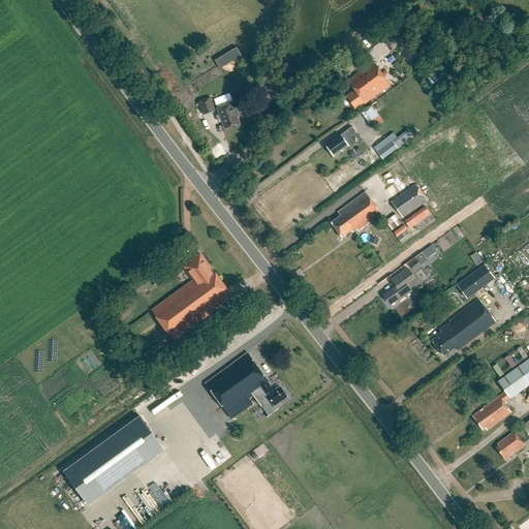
[(403,26),(383,40),(392,52),(397,48),(400,51),(406,47),(404,42),(411,37),(403,26)]
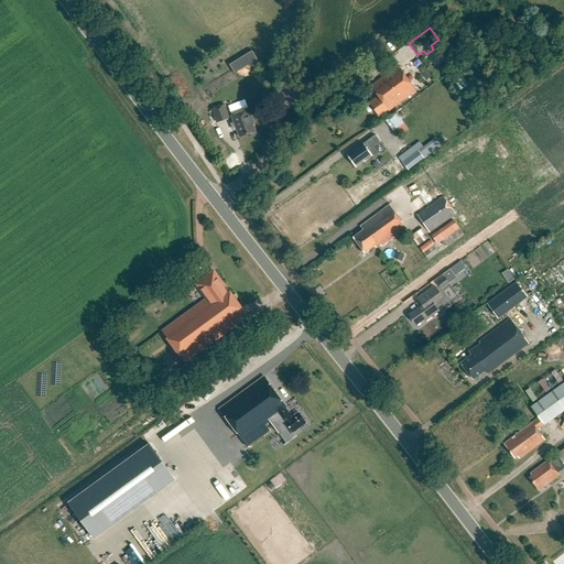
[(251,52),(248,43),(226,53),(230,61),(251,52)]
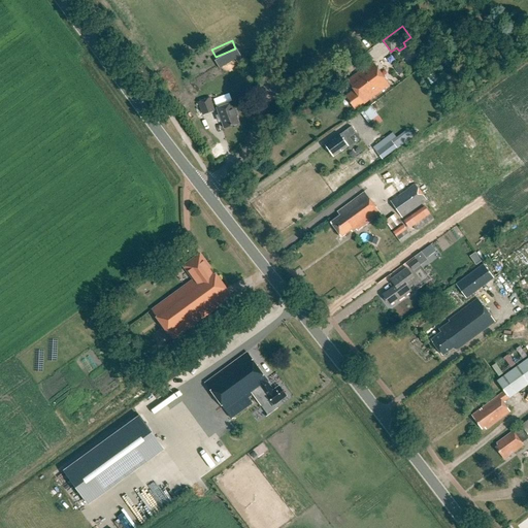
[(220,69),(240,57),(237,51),(217,64),(220,69)]
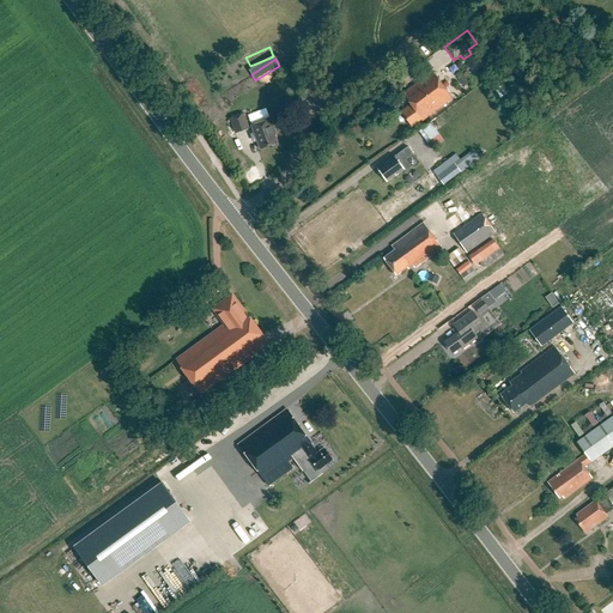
[(399,83),(417,70),(411,61),(393,74),(399,83)]
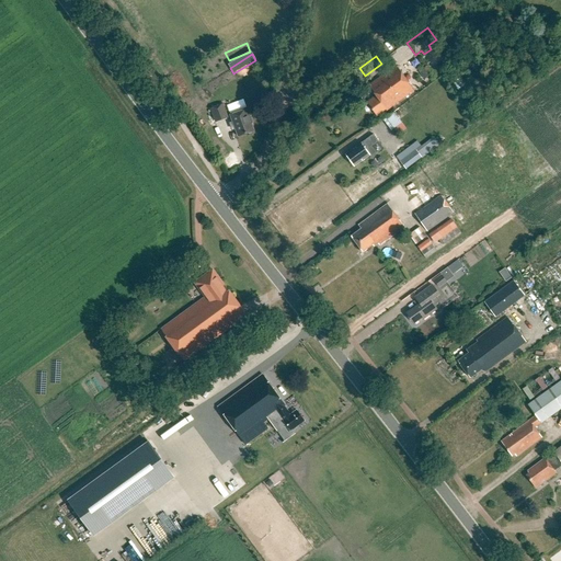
[(443,69),(449,64),(445,58),(438,64),(443,69)]
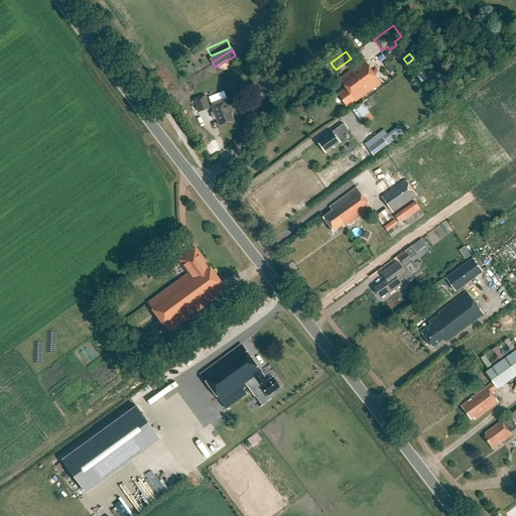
[(380,84),(363,60),(339,79),(346,88),(338,95),(347,108),(380,84)]
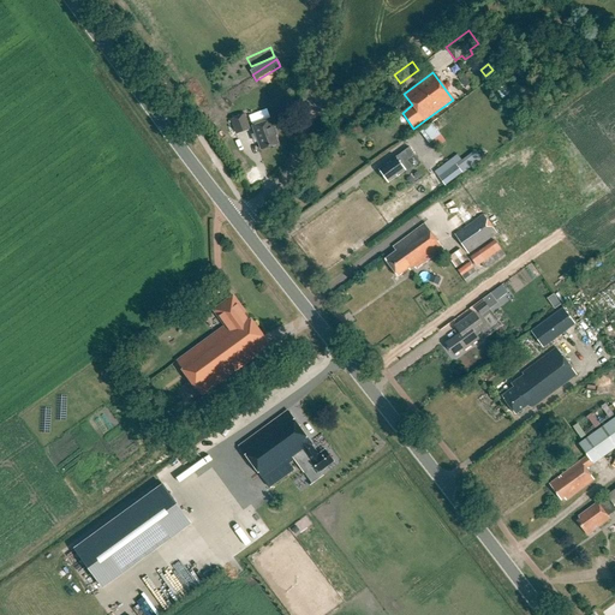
[(470,83),(475,88),(479,84),(470,72),(465,76),(465,77),(470,83)]
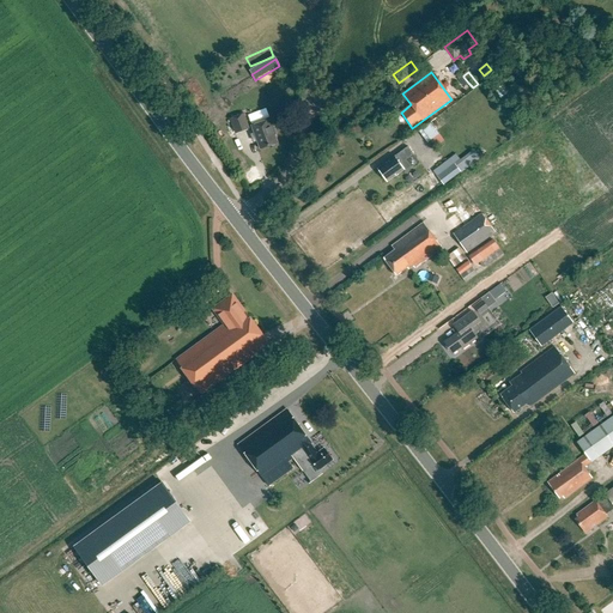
[(229,119),(235,134),(250,128),(244,114),(229,119)]
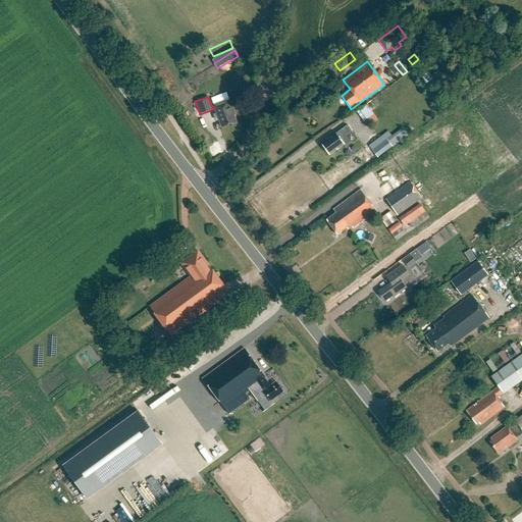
[(236,115),(230,102),(214,107),(220,127),(237,122),(235,117),(236,115)]
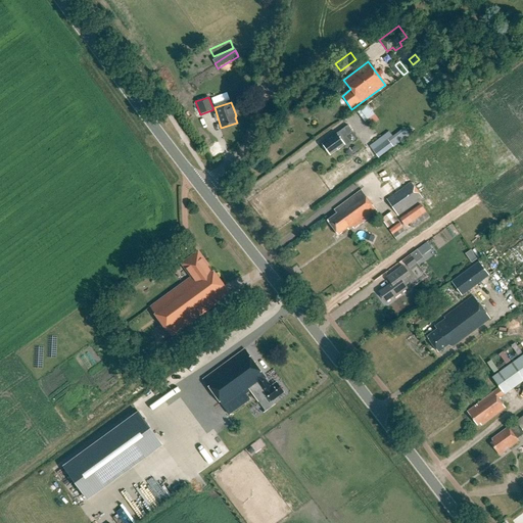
[(368,104),(359,111),(370,126),(379,120),(368,104)]
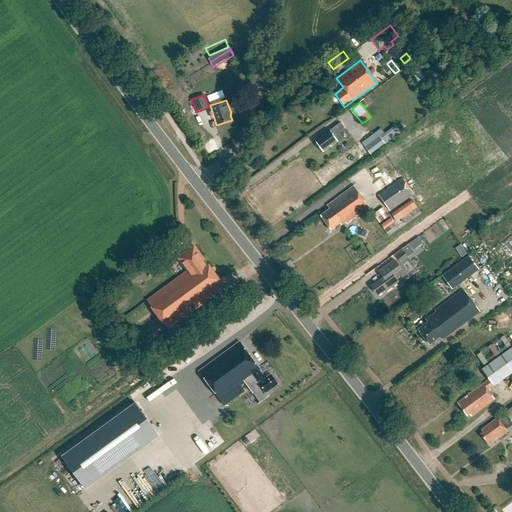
[(345,129),(341,123),(315,141),(324,153),(338,142),(339,143),(343,140),(339,134),(345,129)]
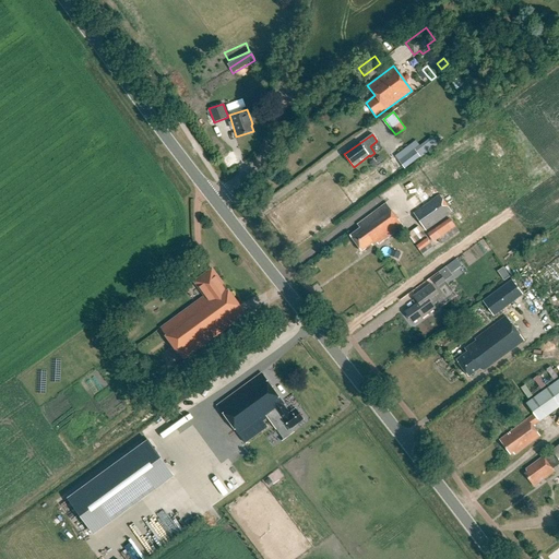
[(399,162),(404,169),(420,157),(414,150),(399,162)]
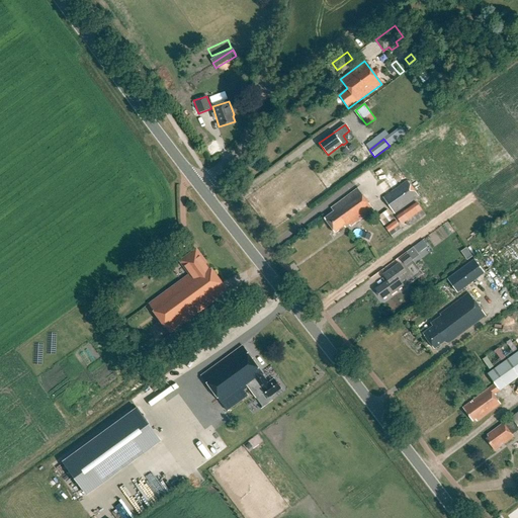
[(419,197),(418,195),(402,172),(385,183),(392,191),(382,197),(395,213),(419,197)]
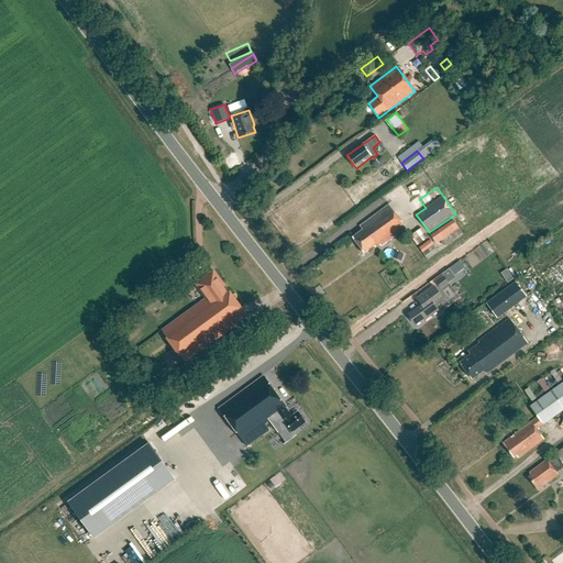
[(381,247),(406,229),(388,206),(360,227),(363,230),(353,238),(364,253),(374,245),(376,247),(381,244),(381,247)]
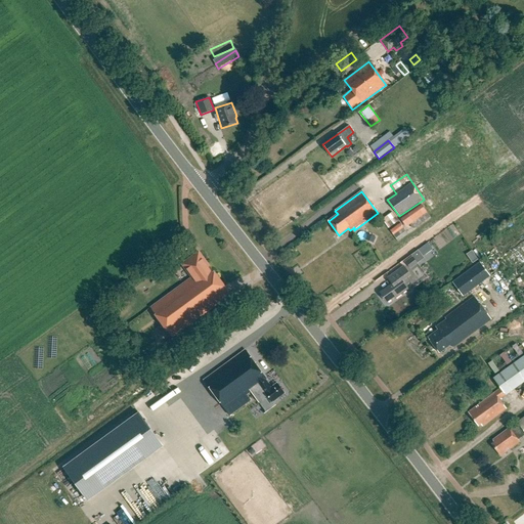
[(411,226),(428,215),(420,204),(403,215),(411,226)]
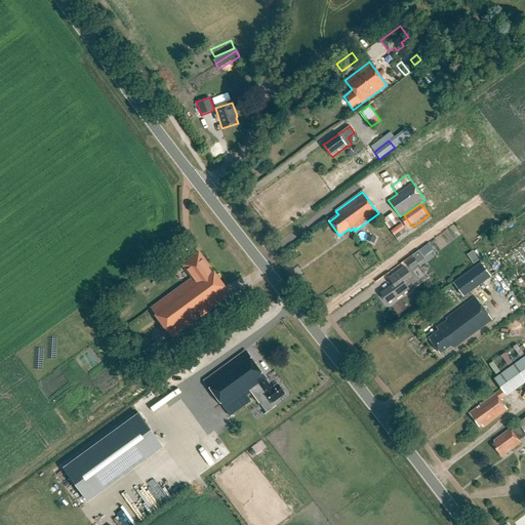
[(389,229),(399,221),(393,213),(382,219),(389,229)]
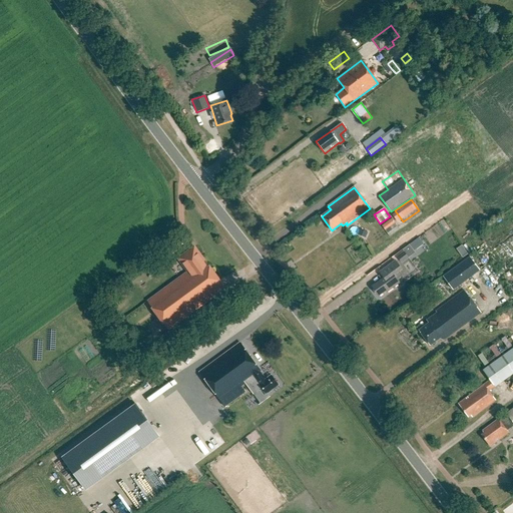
[(385,230),(395,223),(392,219),(382,225),(385,230)]
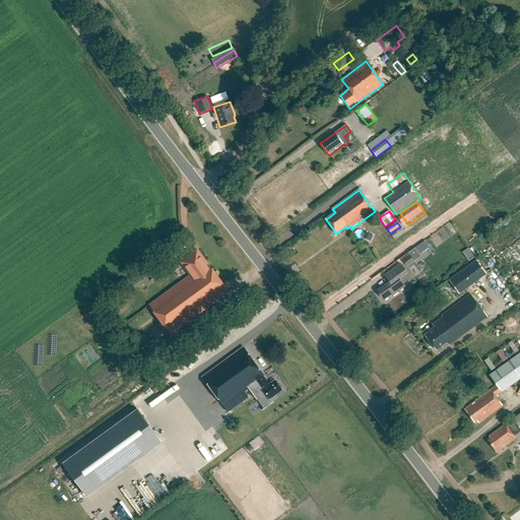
[(425,241),(414,248),(420,255),(430,248),(425,241)]
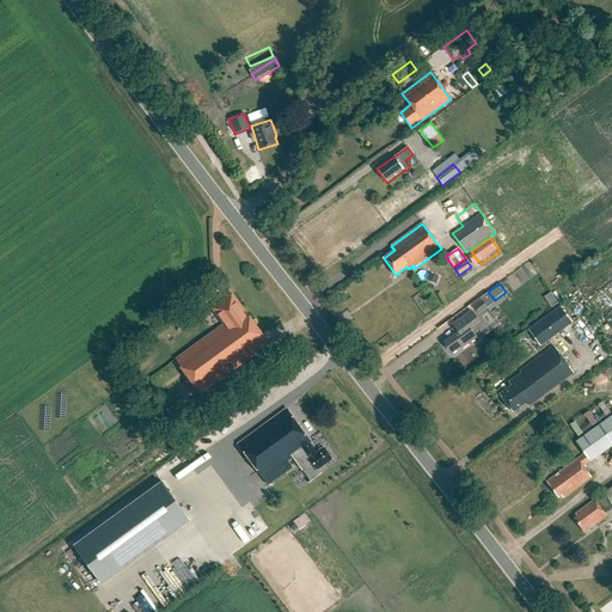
[(544,295),(551,306),(558,303),(551,292),(544,295)]
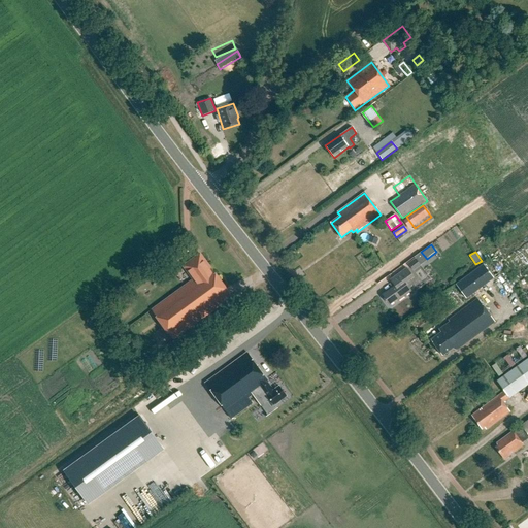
[(173,339),(231,298),(209,266),(208,267),(199,255),(184,267),(193,281),(152,310),(173,339)]
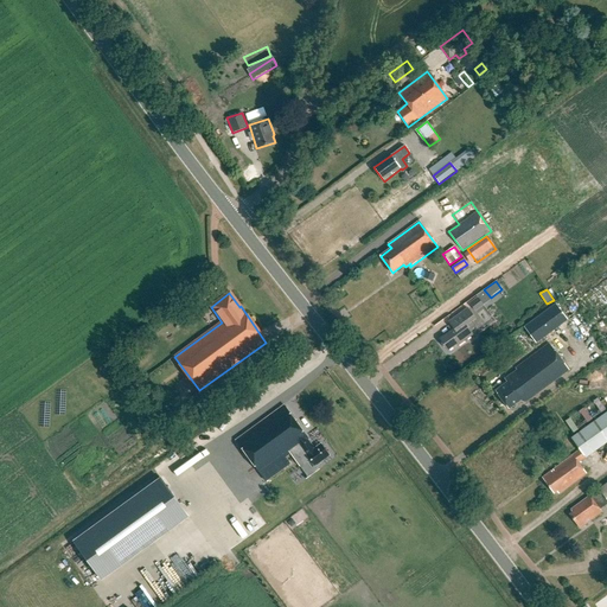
[(477,298),(468,305),(477,313),(484,306),(477,298)]
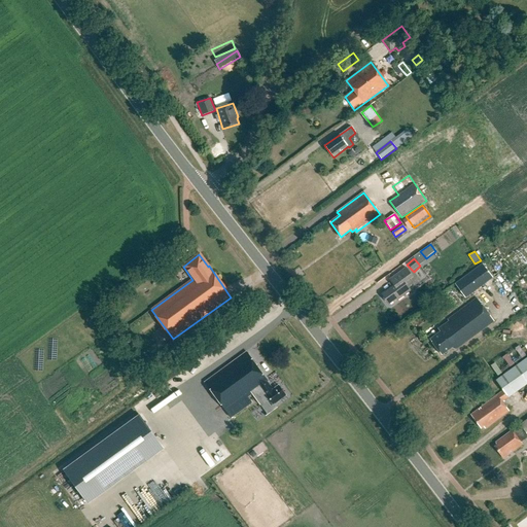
[(483,264),(455,284),(465,297),(493,277),(490,272),(495,268),(489,259),(483,264)]
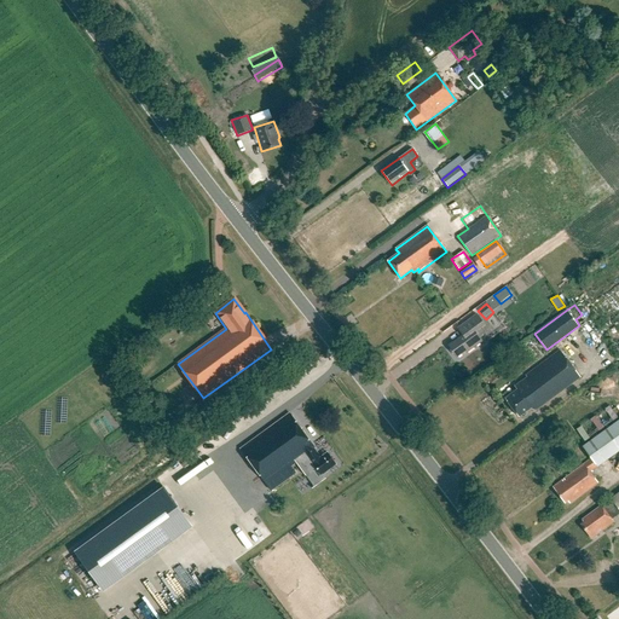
[(480,337),(486,333),(481,327),(485,324),(478,314),(458,329),(463,335),(449,346),(457,357),(466,351),(467,353),(482,341),(480,337)]
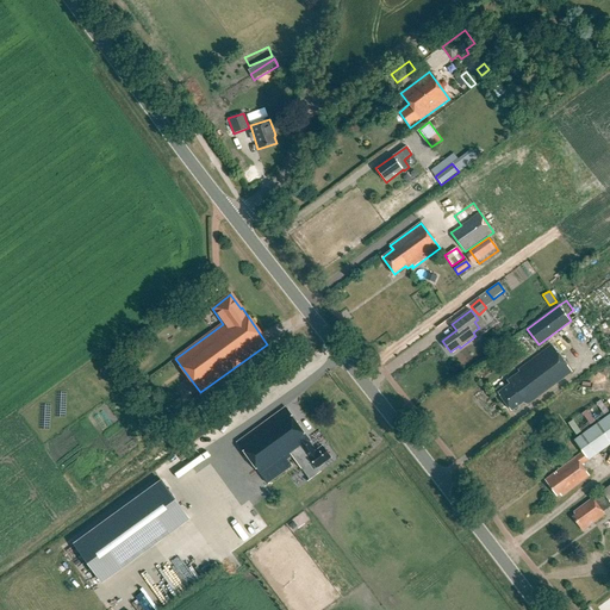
[(572,373),(551,346),(518,371),(520,372),(508,381),(509,384),(497,391),(512,411),(524,403),(527,406),(572,373)]
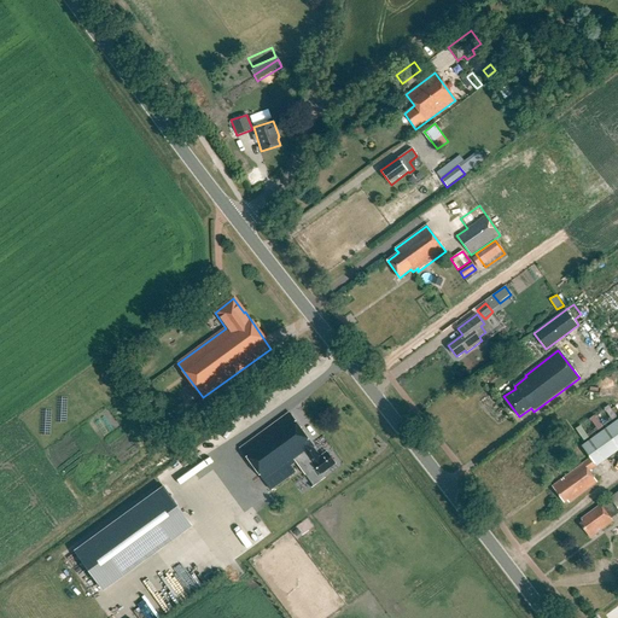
[(161,391),(149,377),(139,385),(150,400),(161,391)]
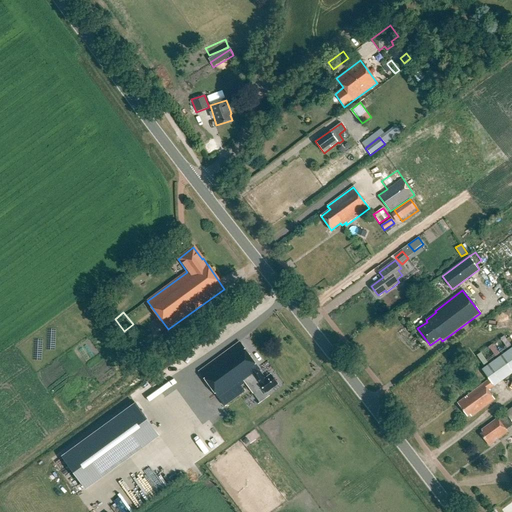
[(491,362),(511,347),(511,343),(507,336),(489,348),(493,353),(487,357),(491,362)]
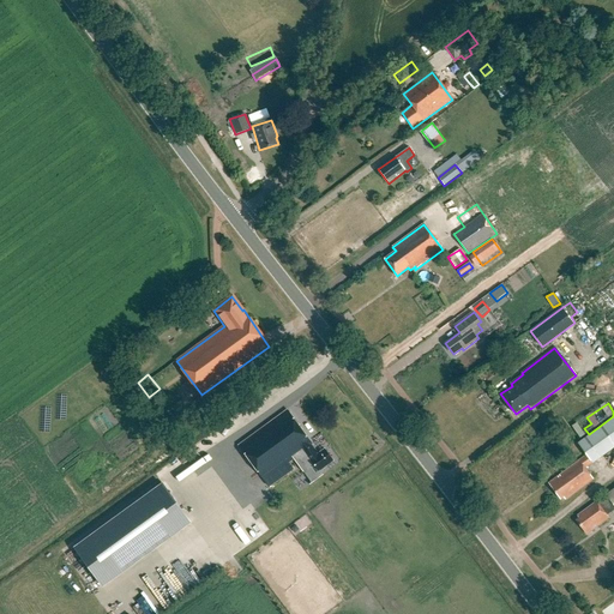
[(289,463),(304,452),(305,455),(298,459),(296,461),(305,471),(313,464),(319,471),(333,461),(325,449),(318,455),(312,446),(313,445),(288,410),(239,446),(269,487),(294,469),(289,463)]
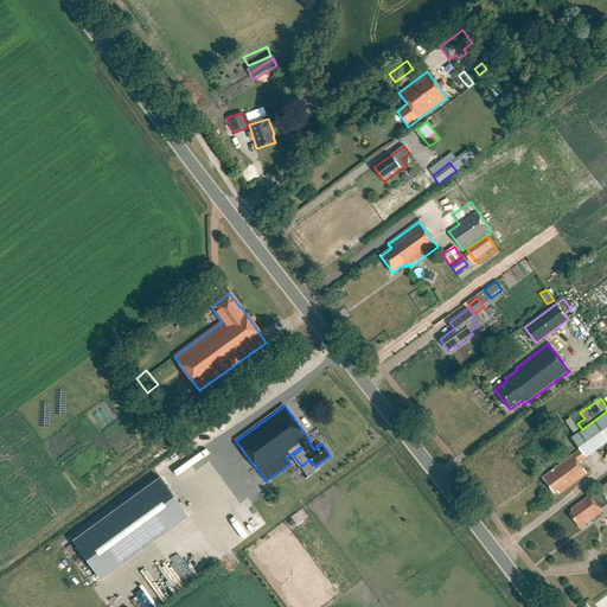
[(543,478),(554,493),(557,491),(558,493),(586,473),(581,467),(579,464),(606,442),(606,411),(570,438),(580,449),(572,455),(573,457),(543,478)]
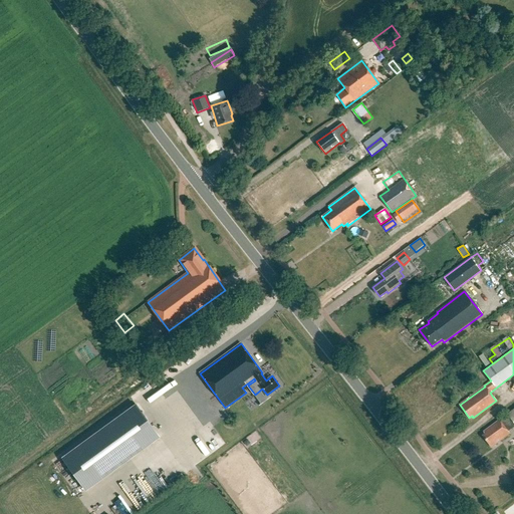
[(86,491),(160,438),(136,405),(62,459),(86,491)]
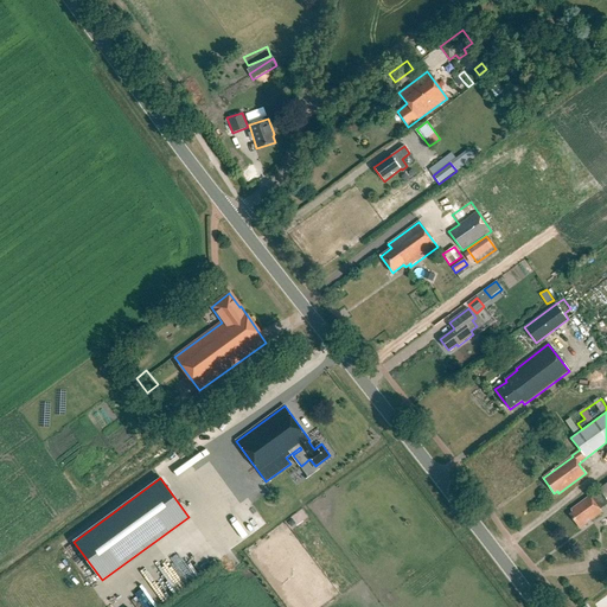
[(606,483),(599,489),(600,491),(590,497),(590,496),(572,510),(574,512),(570,515),(580,528),(601,511),(600,510),(606,504),(606,483)]
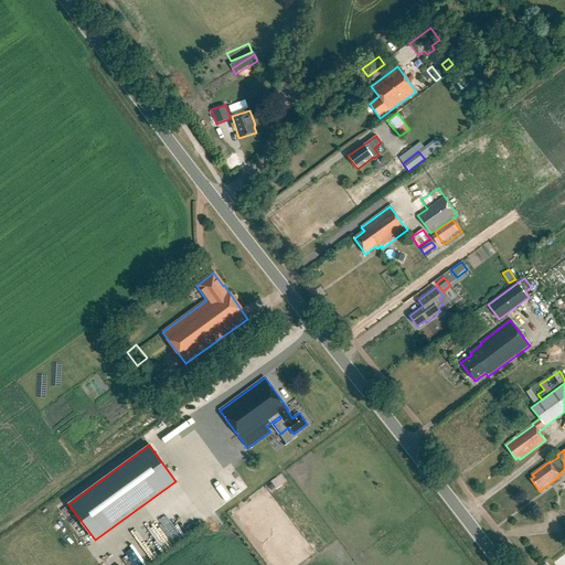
[(185,507),(176,514),(188,532),(211,515),(193,490),(180,499),(185,507)]
